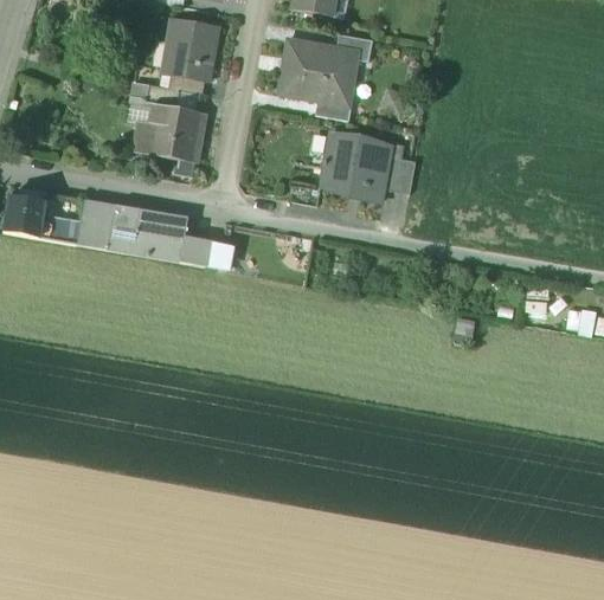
[(295,0),(294,8),(333,15),(335,0),(295,0)]
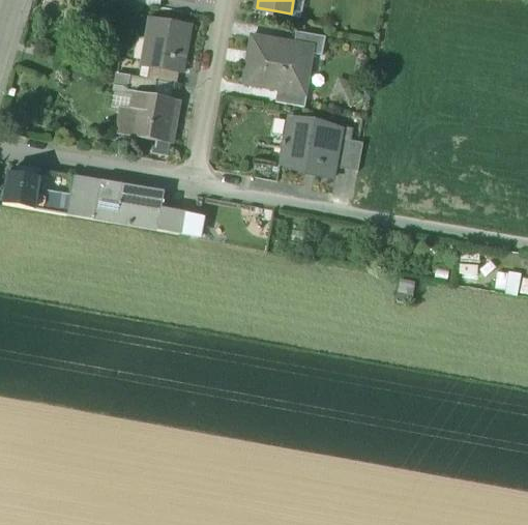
[(192,23),(151,16),(143,63),(180,69),(183,70),(192,23)]
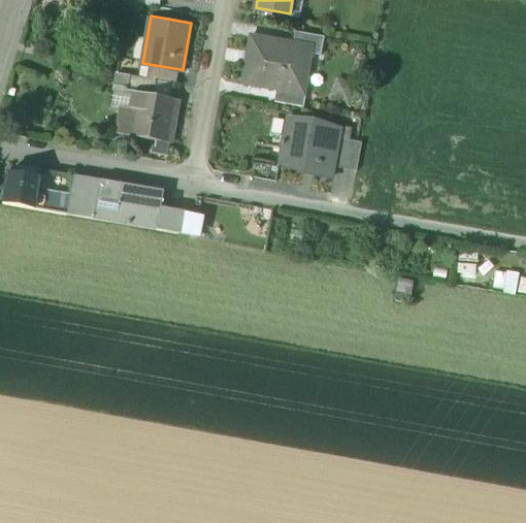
[(308,43),(253,34),(244,80),(300,90),(308,43)]
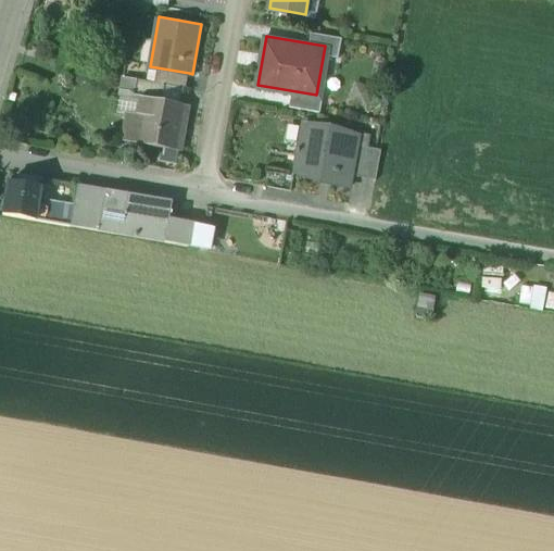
[(189,73),(158,67),(155,80),(165,83),(187,86),(189,73)]
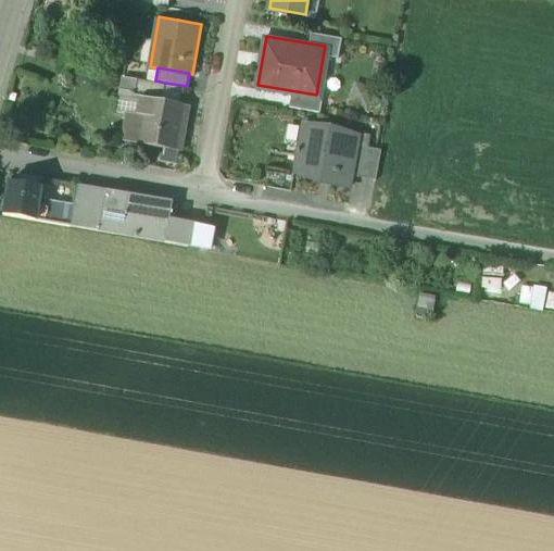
[(137,77),(124,75),(118,104),(117,104),(117,109),(127,111),(126,111),(139,113),(142,96),(143,95),(135,92),(137,77)]
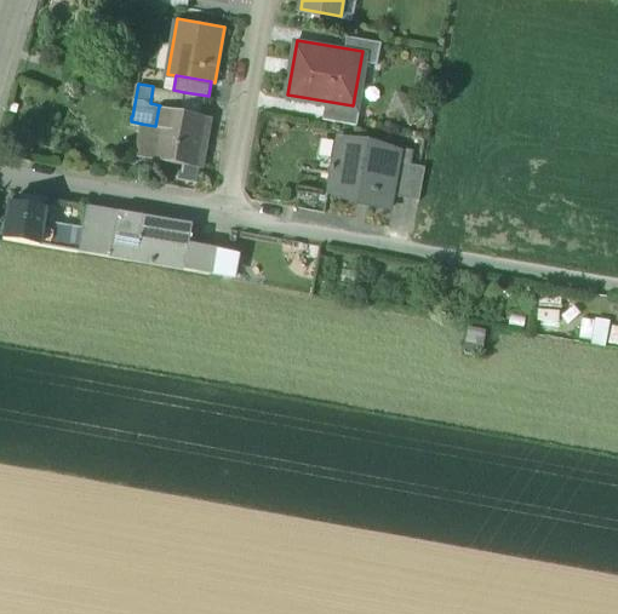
[(173,90),(153,86),(150,103),(160,105),(159,107),(181,112),(184,92),(173,90)]
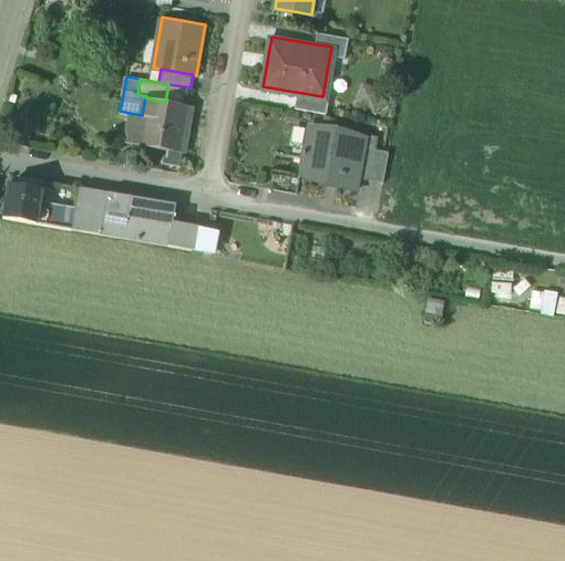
[(191,87),(168,84),(165,102),(187,105),(191,87)]
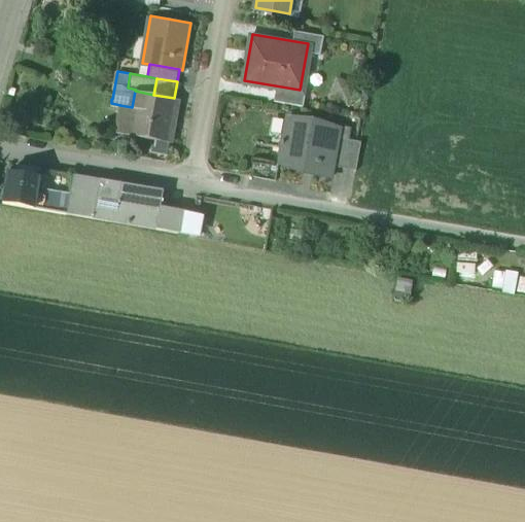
[(135,91),(132,107),(128,133),(159,138),(169,140),(170,140),(178,98),(174,98),(153,95),(135,91)]
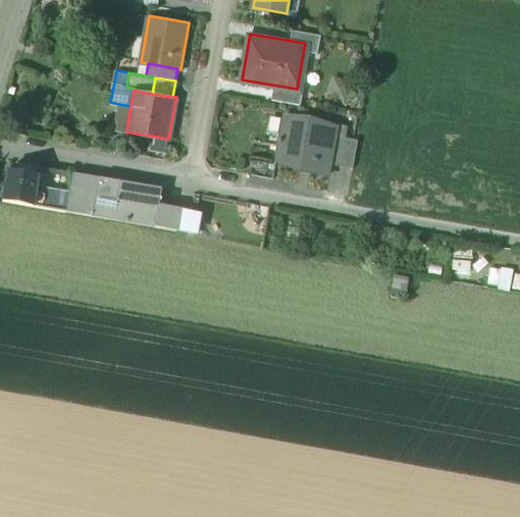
[(338,124),(307,119),(308,116),(287,113),(278,159),(313,165),(312,170),(329,173),(331,162),(336,134),(338,124)]
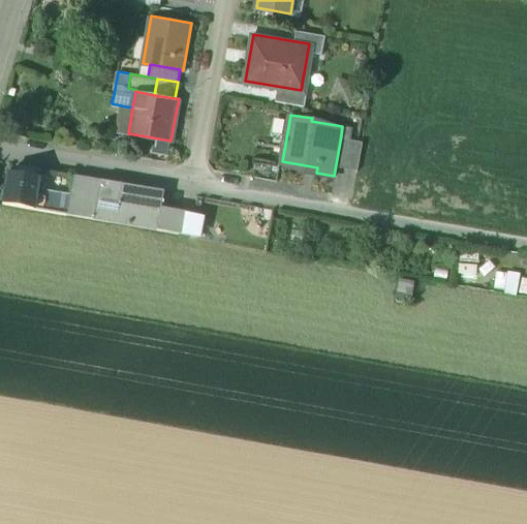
[(364,140),(341,135),(336,164),(359,168),(364,140)]
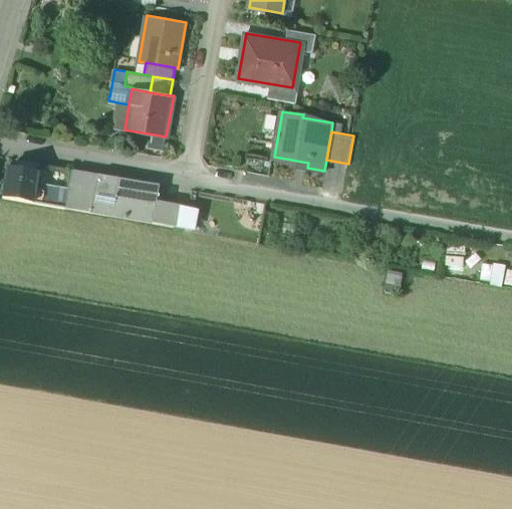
[(150,141),(148,147),(163,150),(165,137),(155,135),(153,143),(150,141)]
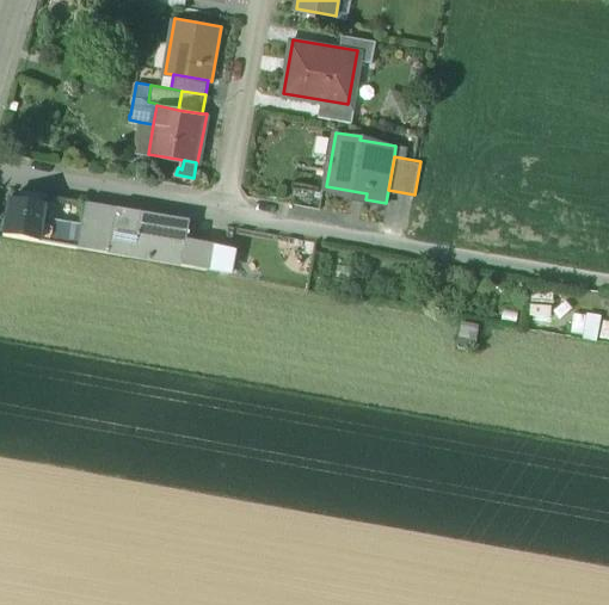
[(47,203),(11,196),(4,232),(41,239),(42,228),(47,203)]
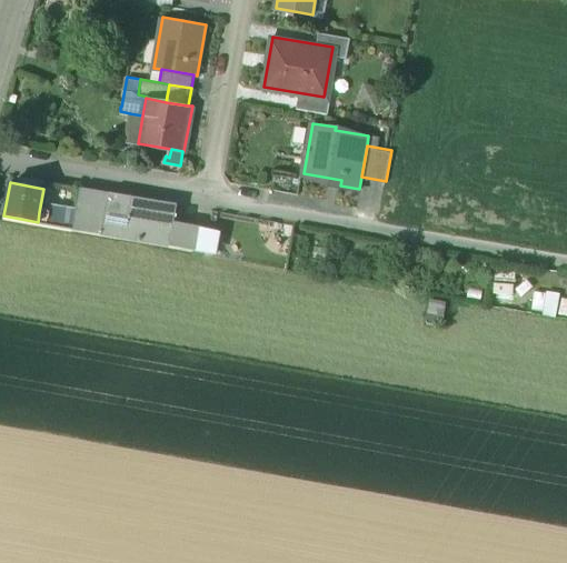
[(177,203),(107,191),(107,192),(80,188),(75,214),(72,228),(170,244),(173,227),(172,227),(173,221),(177,203)]
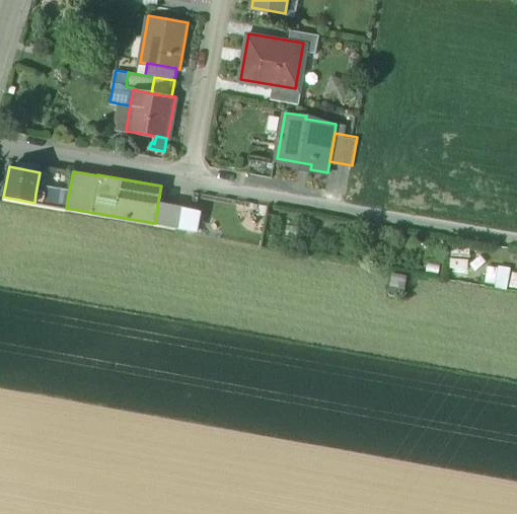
[(68,196),(45,192),(44,196),(35,194),(34,203),(66,208),(68,196)]
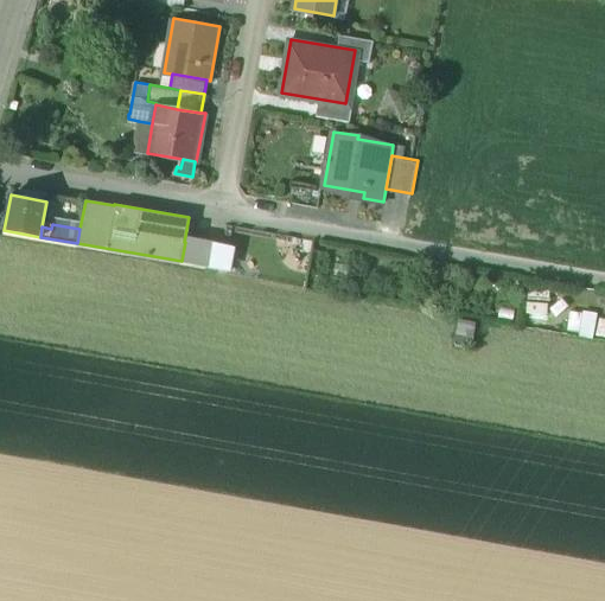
[(212,241),(185,236),(184,242),(185,242),(182,261),(208,266),(212,241)]
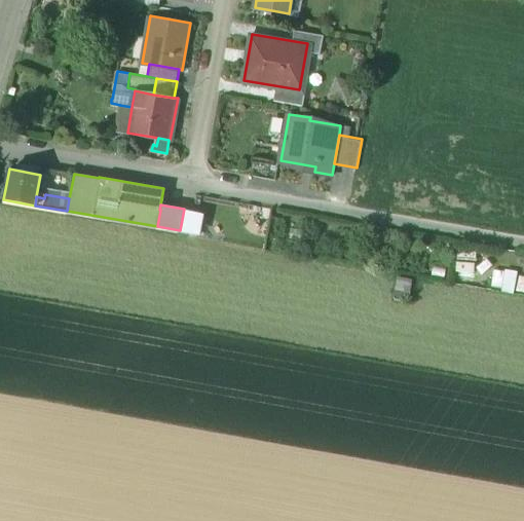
[(194,211),(184,209),(180,230),(190,232),(194,211)]
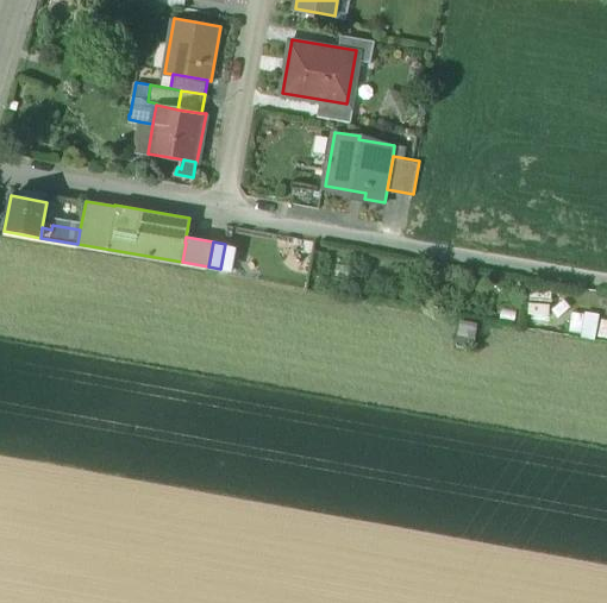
[(235,245),(225,244),(220,269),(230,270),(235,245)]
